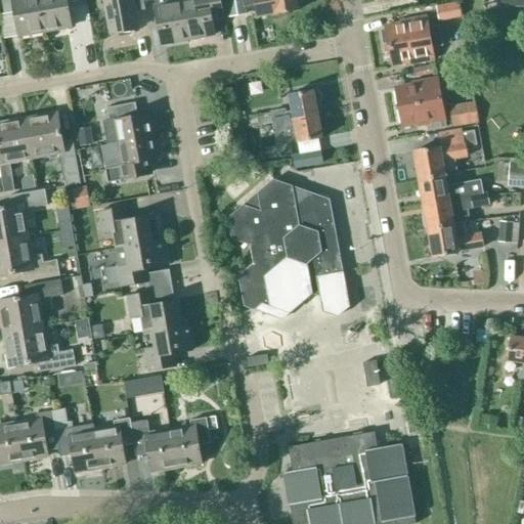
[(18,37),(45,32),(39,0),(1,0),(4,14),(14,12),(18,37)]
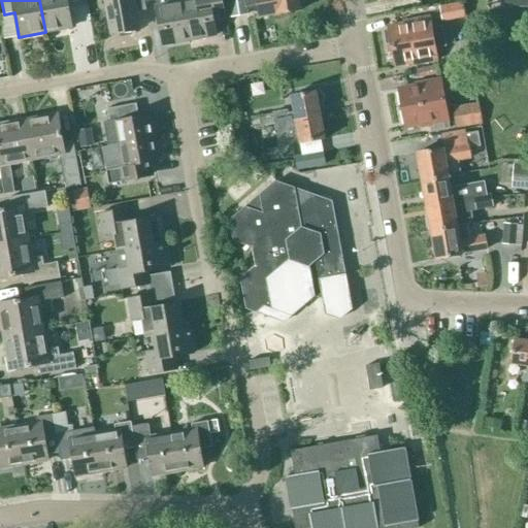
[(39,0),(45,32),(71,28),(67,3),(77,1),(77,0),(78,0),(39,0)]
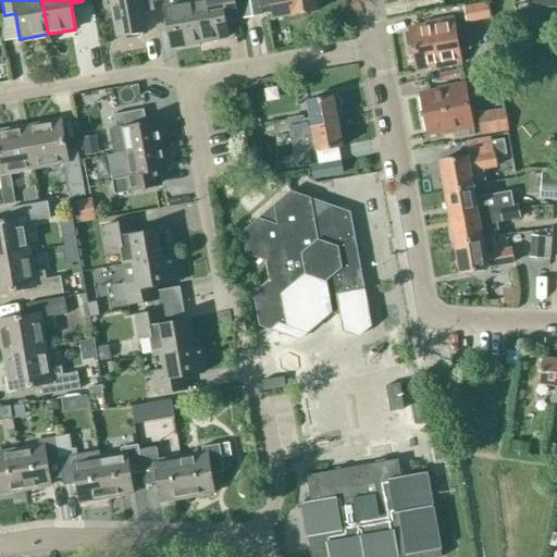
[(152,2),(153,2),(152,0),(111,0),(119,36),(146,32),(143,13),(153,11),(152,2)]
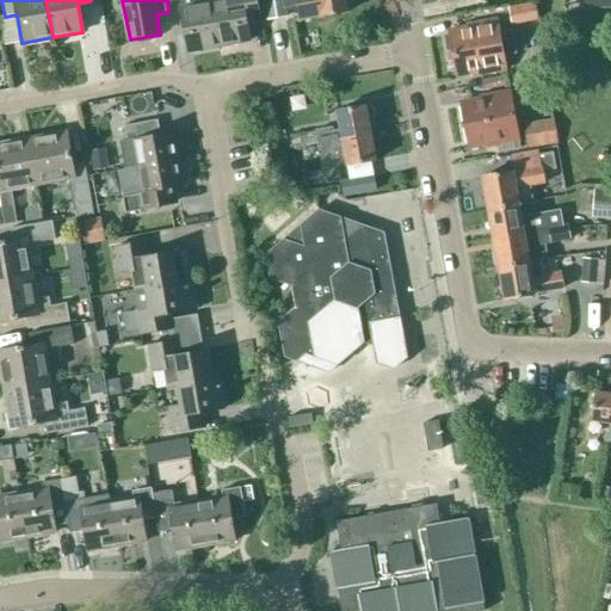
[(189,53),(218,47),(211,2),(195,5),(193,0),(167,0),(168,2),(179,0),(189,53)]
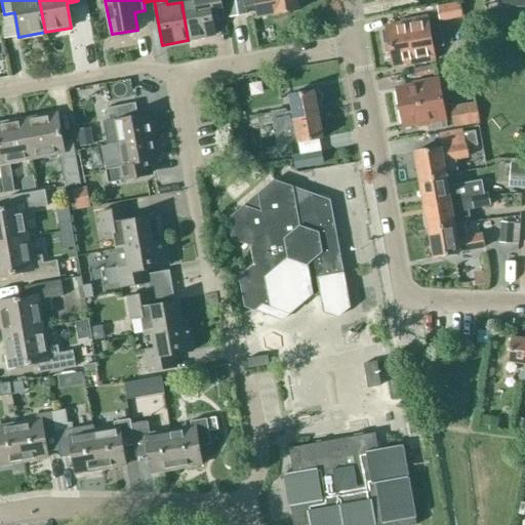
[(192,0),(182,2),(188,40),(214,36),(212,24),(223,22),(218,0),(192,0)]
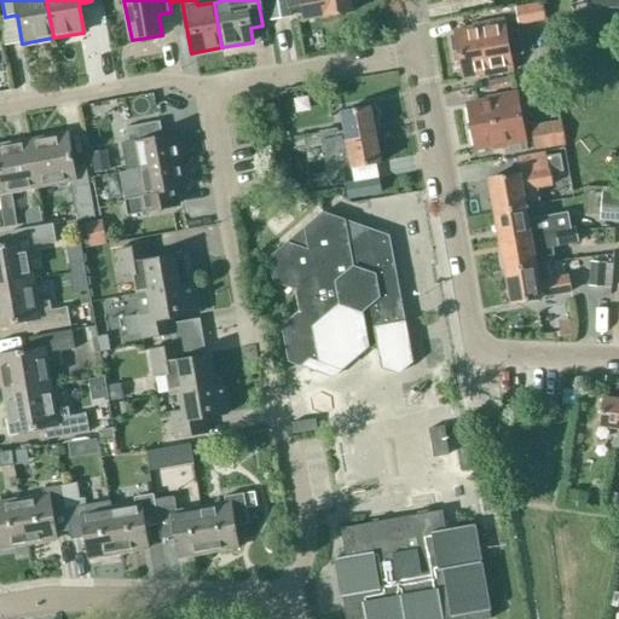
[(268,0),(272,22),(293,18),(289,0),(268,0)]
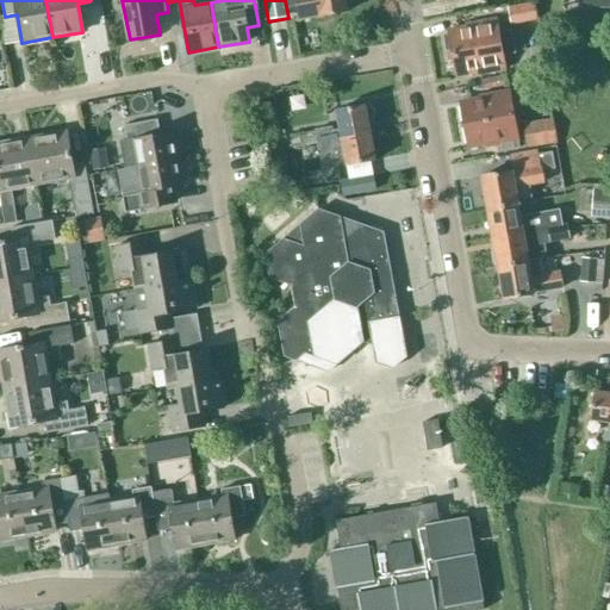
[(294,0),(299,20),(319,17),(321,18),(347,12),(344,0),(294,0)]
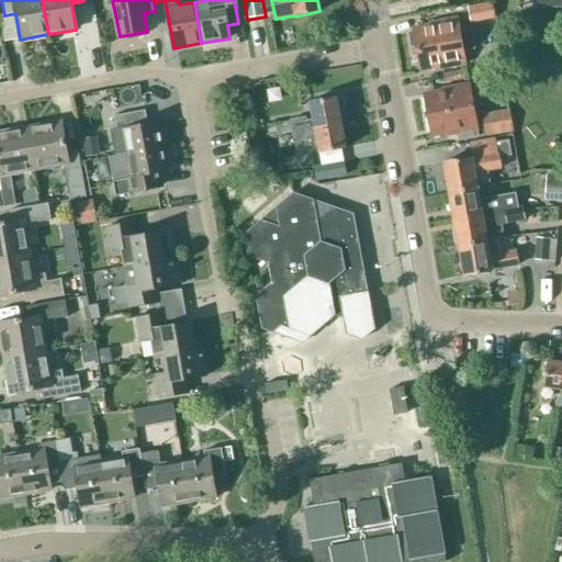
[(492,2),(467,7),(470,23),(494,19),(492,2)]
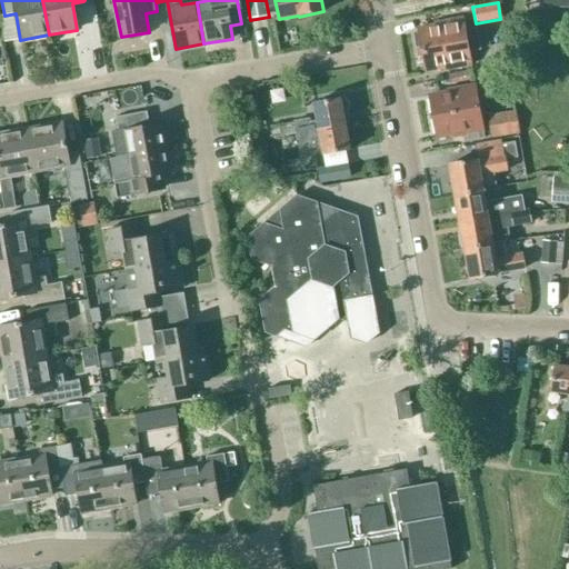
[(417,29),(421,50),(479,40),(477,30),(465,32),(462,18),(439,22),(439,25),(417,29)]
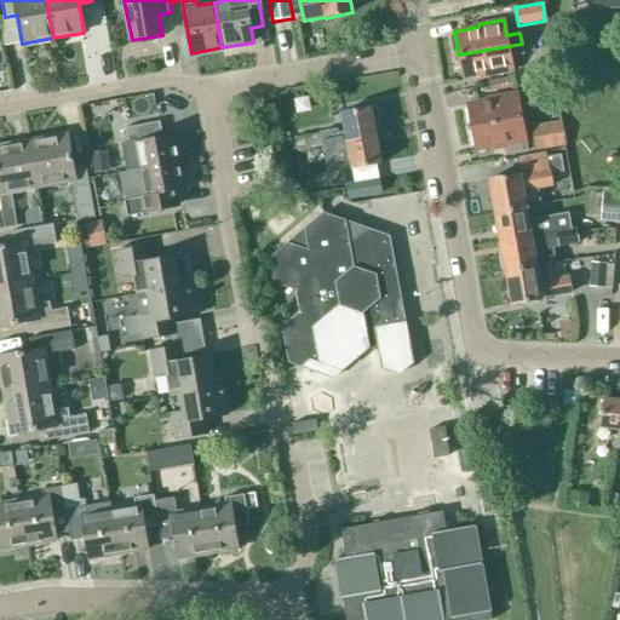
[(523,53),(522,44),(459,55),(463,78),(487,73),(488,76),(514,72),(511,56),(523,53)]
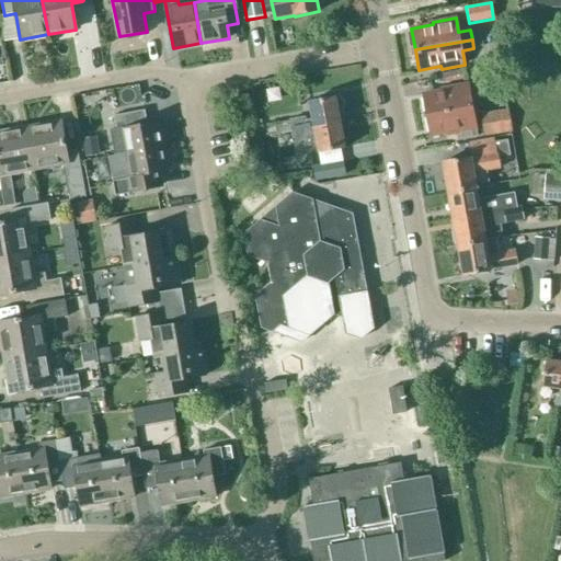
[(427,115),(472,107),(468,83),(445,88),(445,91),(423,94),(427,115)]
